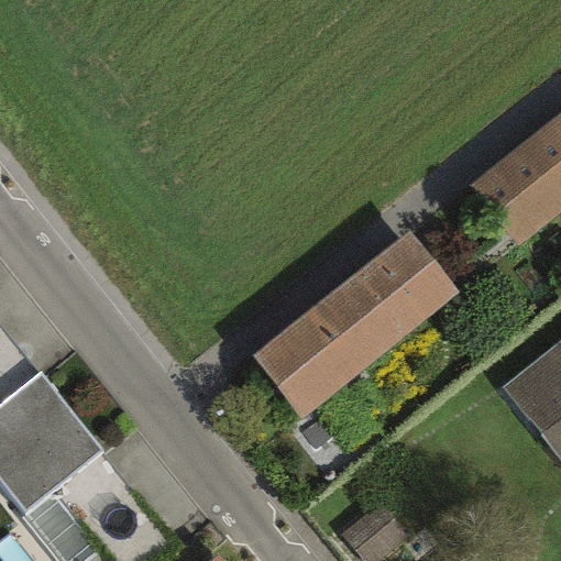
[(560,111),(471,184),(518,242),(560,208),(560,111)]
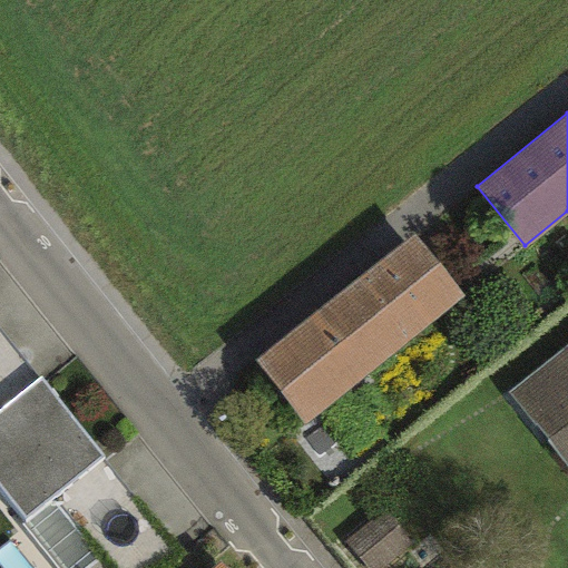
[(415,231),(254,359),(304,422),(467,294),(415,231)]
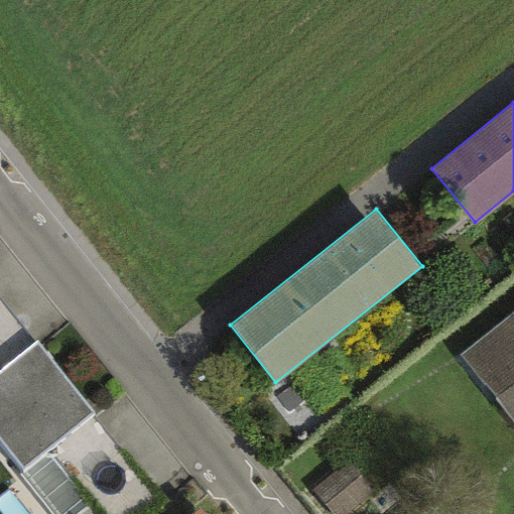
[(0,369),(37,340),(0,293),(0,369)]
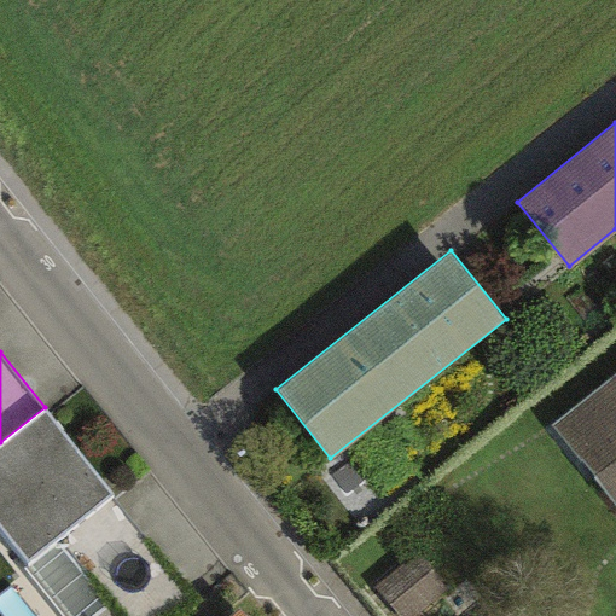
[(615,375),(552,424),(615,505),(615,375)]
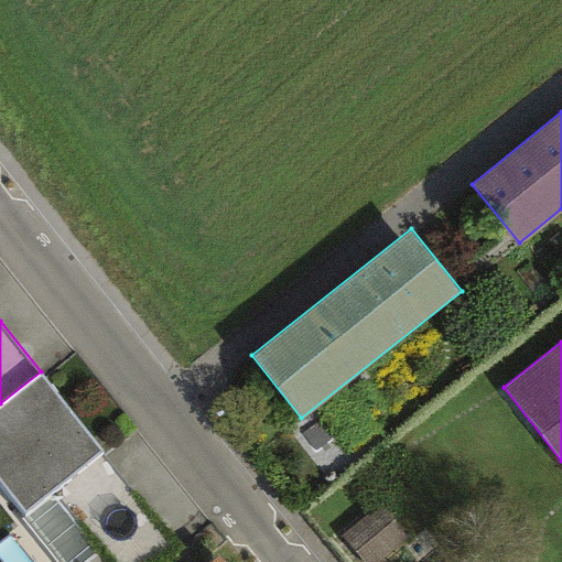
[(41,371),(0,403),(0,483),(63,561),(165,561),(182,549),(41,371)]
